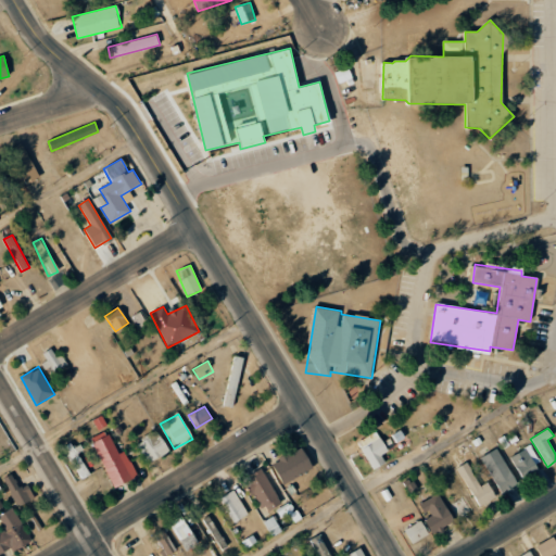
[(146,464),(168,453),(159,431),(135,442),(146,464)]
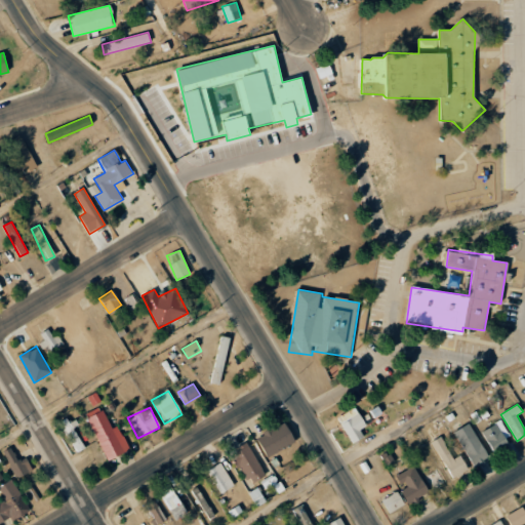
[(363,438),(360,430),(365,427),(357,407),(337,416),(351,444),(363,438)]
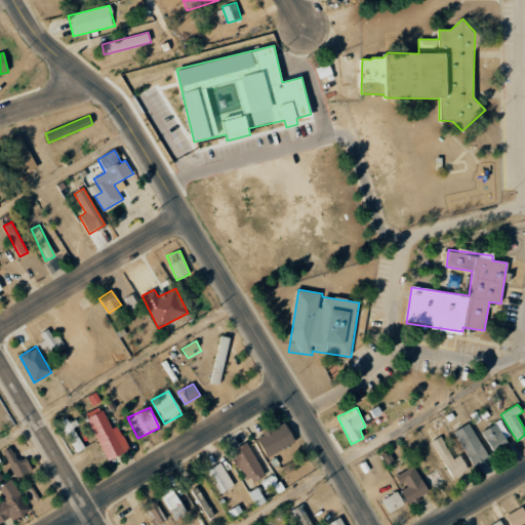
[(107,460),(129,450),(118,426),(112,429),(104,410),(87,417),(107,460)]
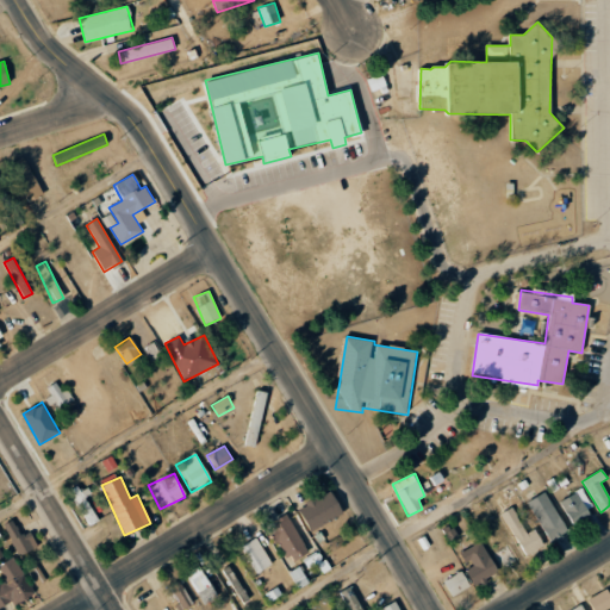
[(298,508),(310,530),(343,512),(331,490),(298,508)]
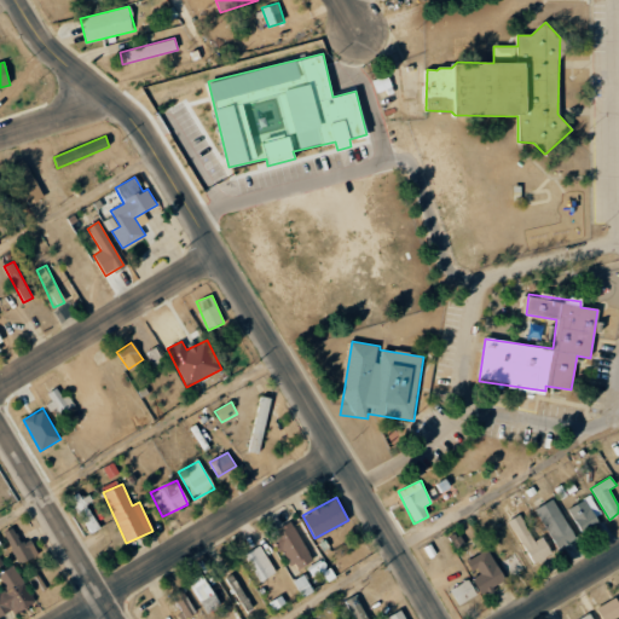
[(602,525),(590,497),(568,507),(580,534),(602,525)]
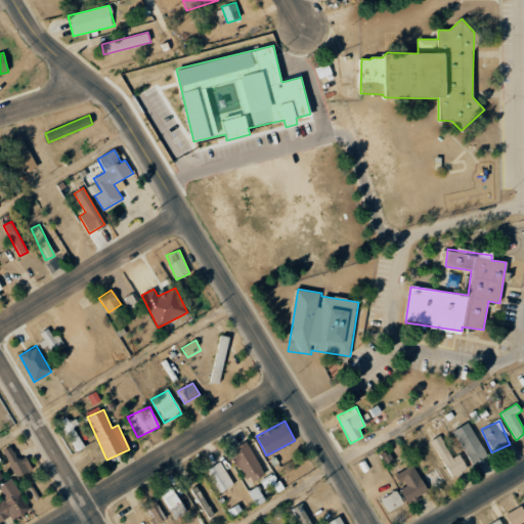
[(454,429),(470,466),(485,459),(471,423),(454,429)]
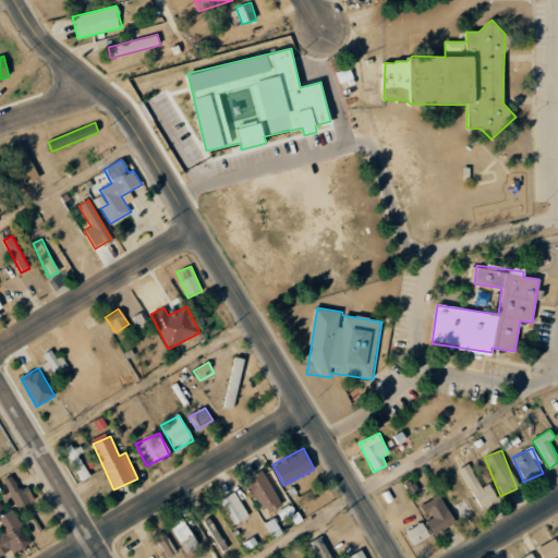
[(476,509),(497,501),(490,484),(480,488),(471,464),(461,468),(476,509)]
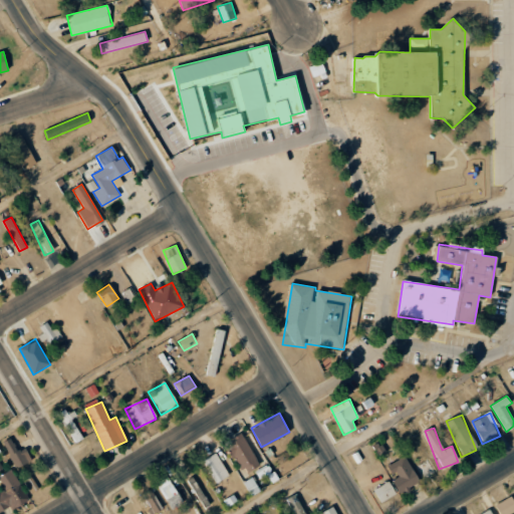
[(226,443),(243,474),(260,465),(242,434),(226,443)]
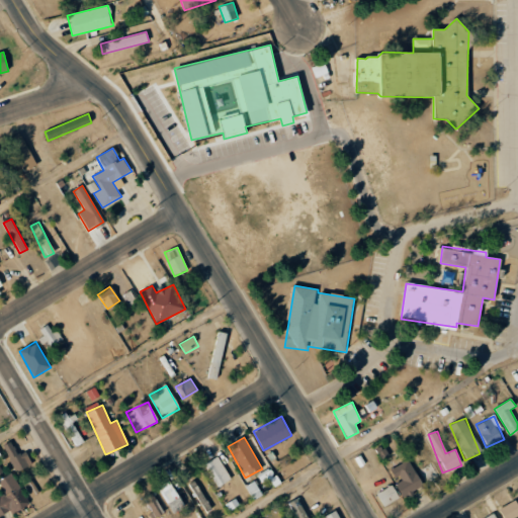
[(16,472),(31,464),(24,451),(17,454),(10,441),(2,445),(16,472)]
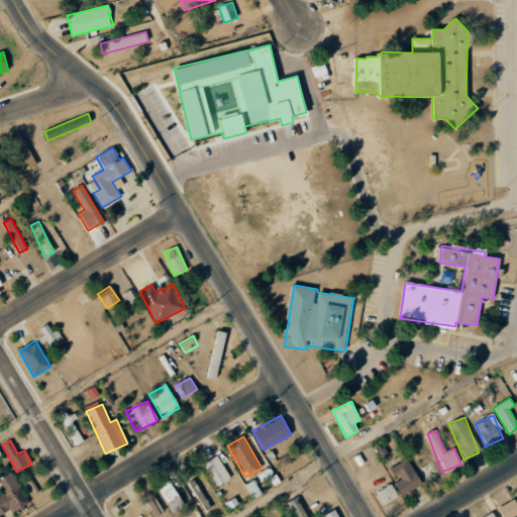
[(389,455),(383,444),(375,449),(380,459),(389,455)]
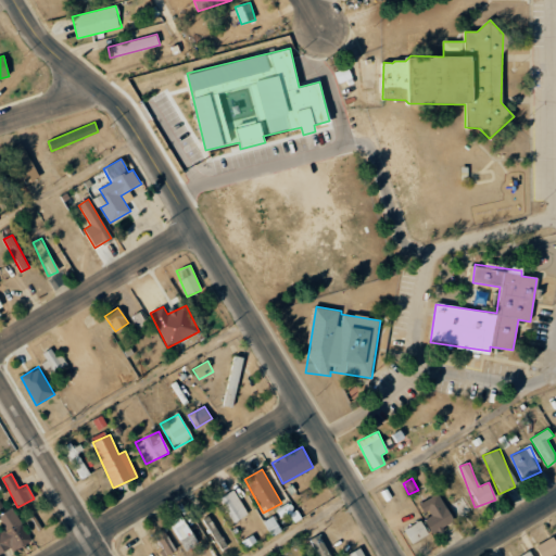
[(218,497),(234,522),(248,514),(234,489),(218,497)]
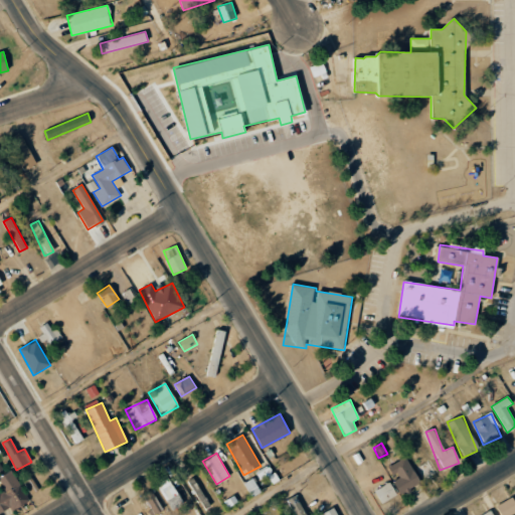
[(399,495),(419,486),(406,457),(387,466),(393,479),(392,479),(399,495)]
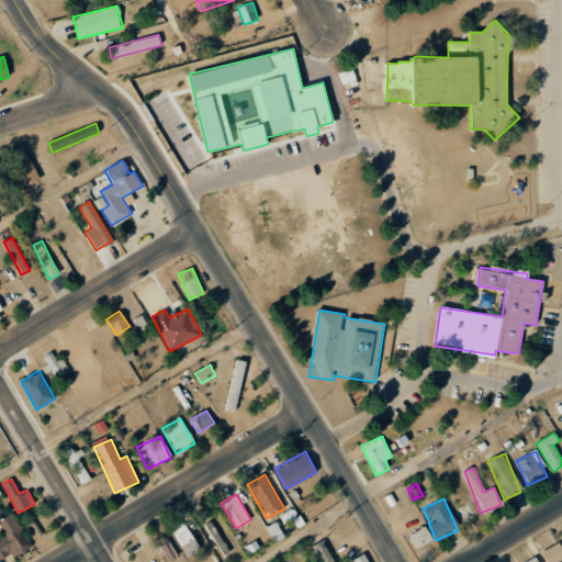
[(473,516),(467,504),(454,510),(461,523),(473,516)]
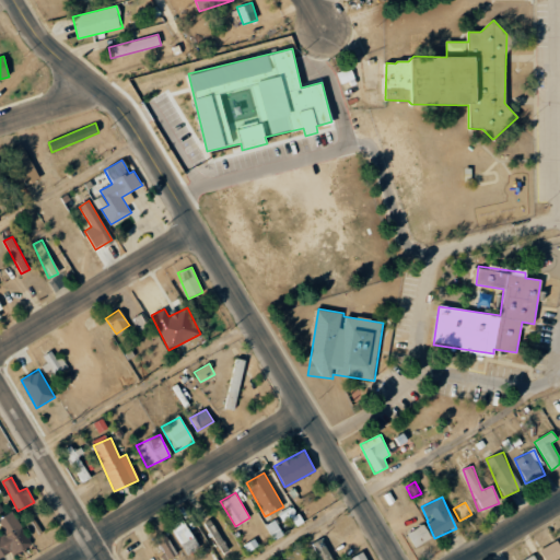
[(0,535),(0,557),(11,552),(13,556),(32,546),(13,511),(0,517),(0,523),(6,533),(0,535)]
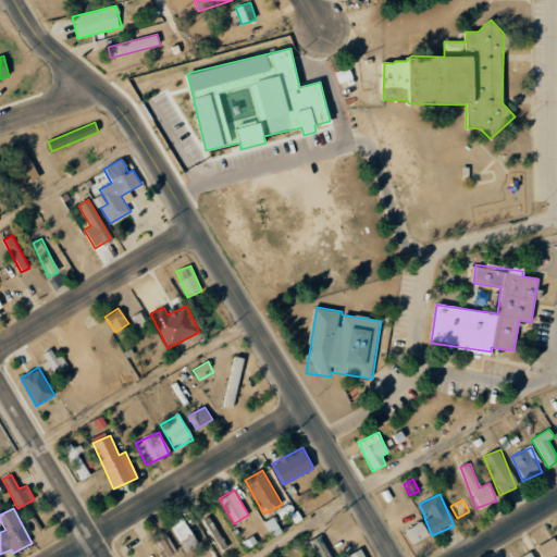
[(205,519),(219,551),(226,547),(211,515),(205,519)]
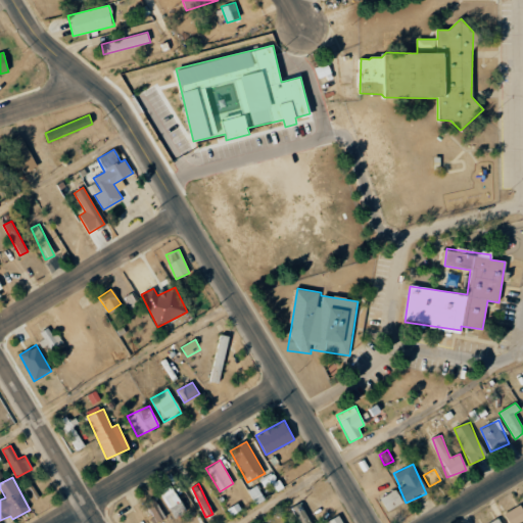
[(185,512),(171,484),(159,490),(174,518),(185,512)]
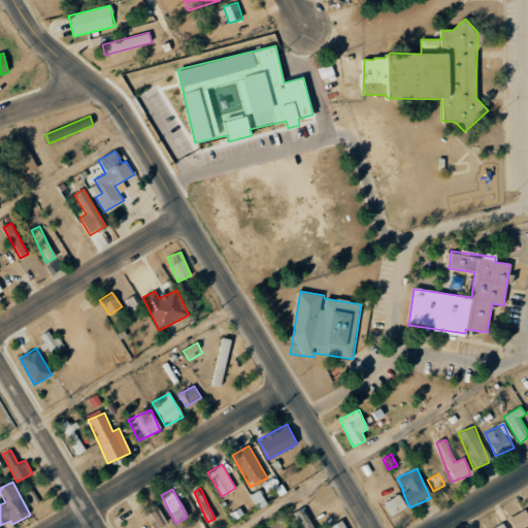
[(265,505),(261,493),(253,496),(257,508),(265,505)]
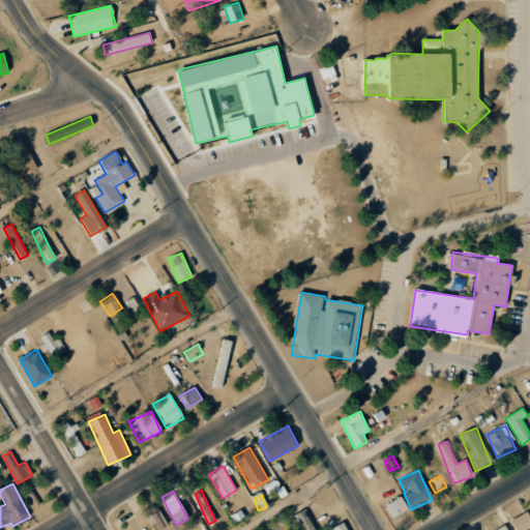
[(409,508),(400,496),(385,506),(393,519),(409,508)]
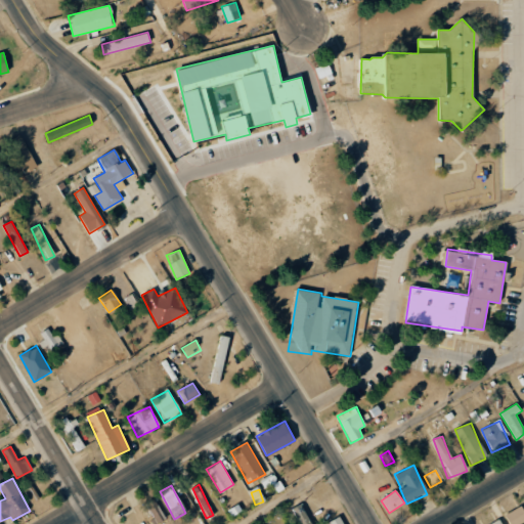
[(155,523),(165,520),(155,498),(140,505),(146,517),(148,515),(153,523),(155,523)]
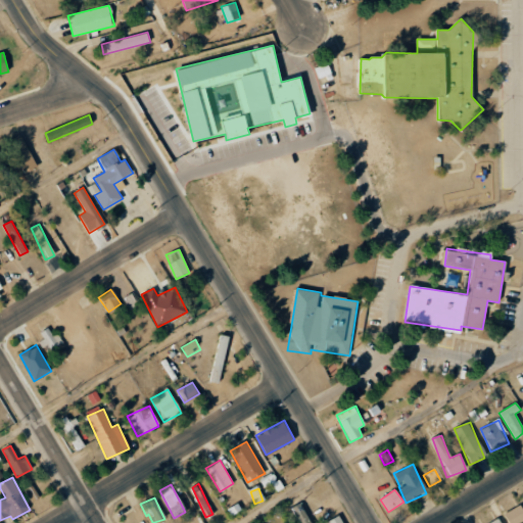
[(311,522),(300,502),(291,507),(298,522),(311,522)]
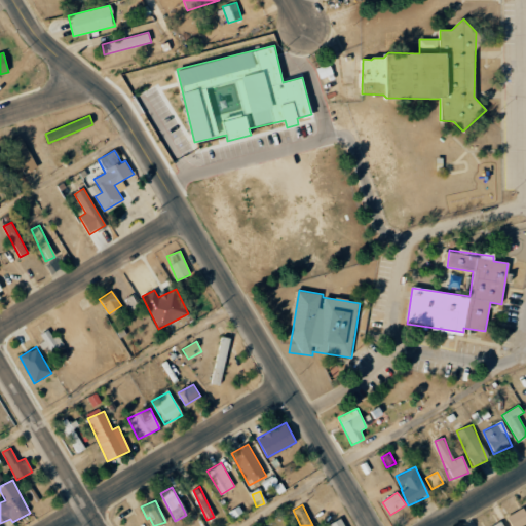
[(506,516),(511,525),(521,525),(525,524),(525,511),(524,508),(506,516)]
